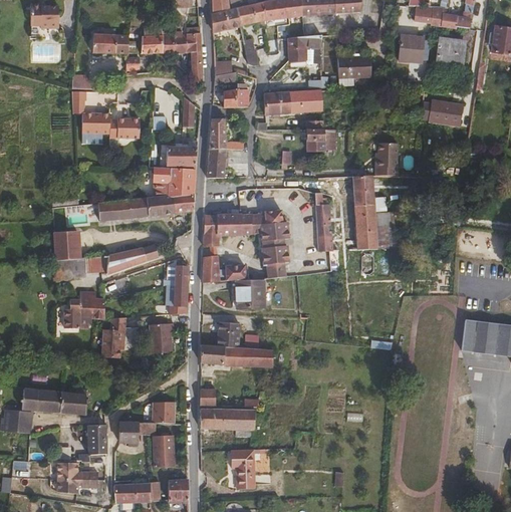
[(227,0),(211,0),(213,11),(228,7),(227,0)]
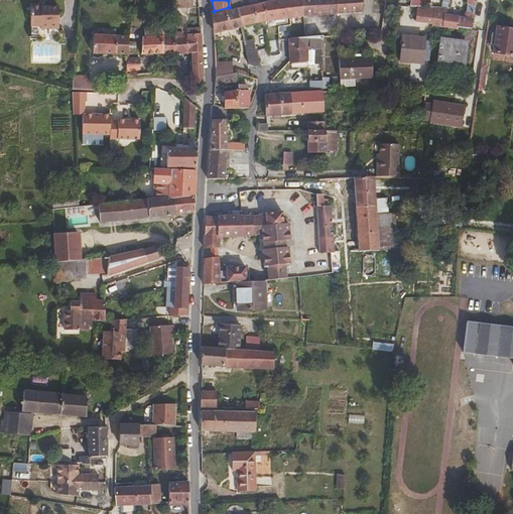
[(304,16),(302,0),(271,0),(264,1),(265,19),(266,25),(270,24),(269,19),(304,16)]
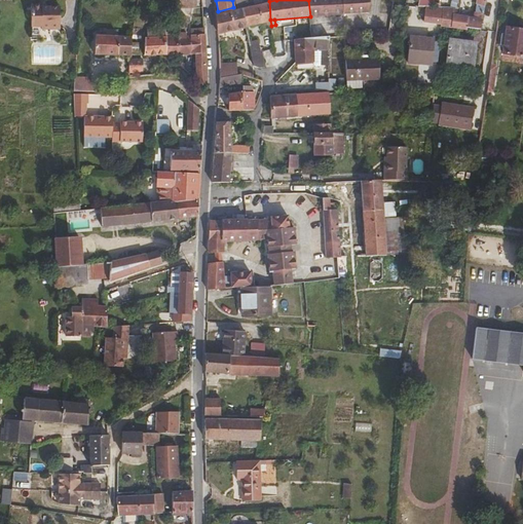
[(370,0),(308,0),(310,16),(343,14),(369,13),(370,0)]
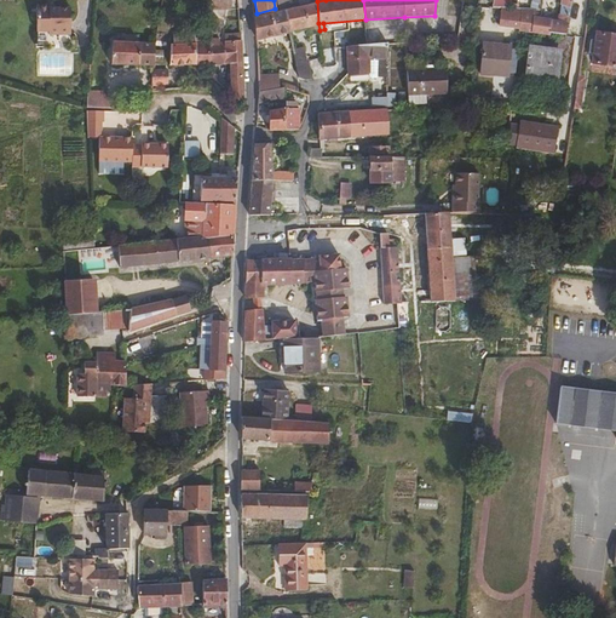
[(571,16),(573,0),(560,0),(560,5),(563,6),(562,15),(571,16)]
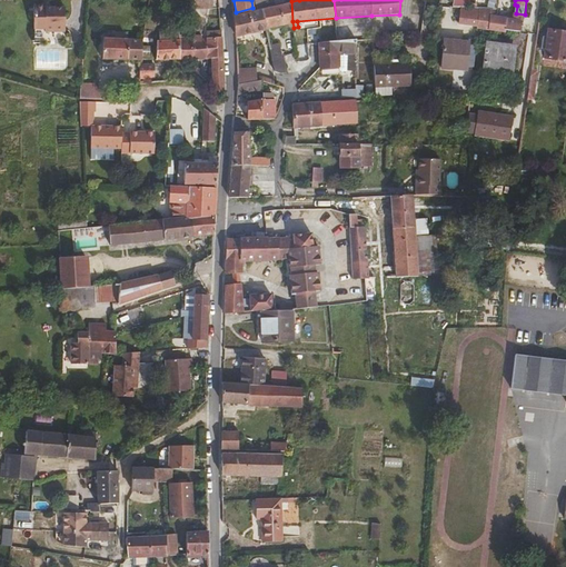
[(293,21),(291,1),(261,8),(265,28),(293,21)]
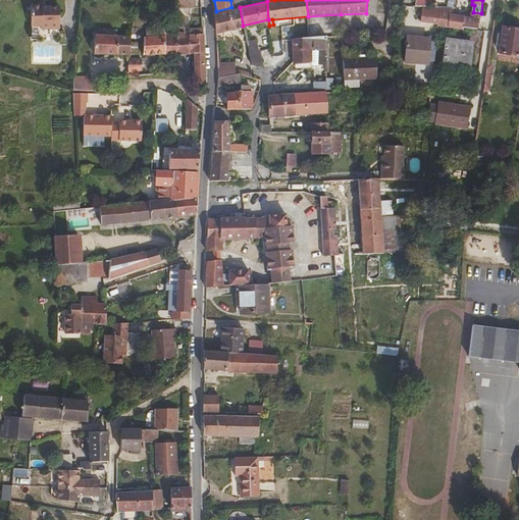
[(33,3),(34,24),(43,24),(43,28),(61,28),(61,6),(47,6),(43,6),(43,3),(33,3)]
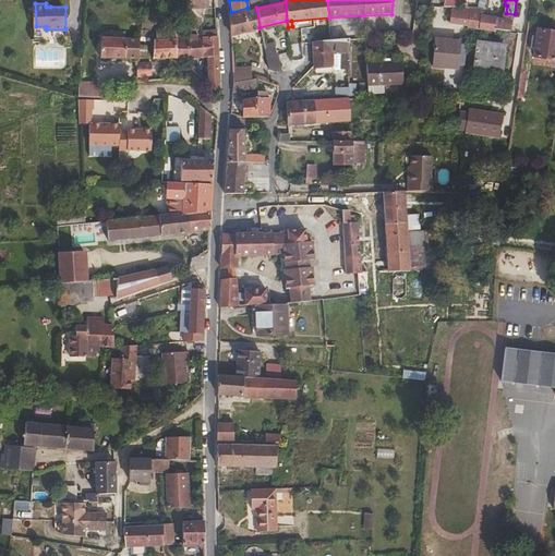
[(260,27),(256,8),(251,9),(250,10),(249,10),(231,14),(230,15),(231,34),(260,27)]
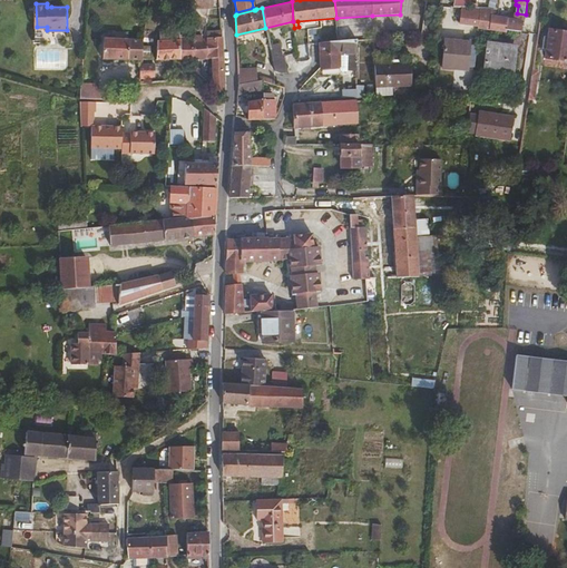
[(479,30),(480,9),(478,9),(475,9),(471,9),(466,8),(461,8),(460,23),(475,26),(475,29),(479,30)]
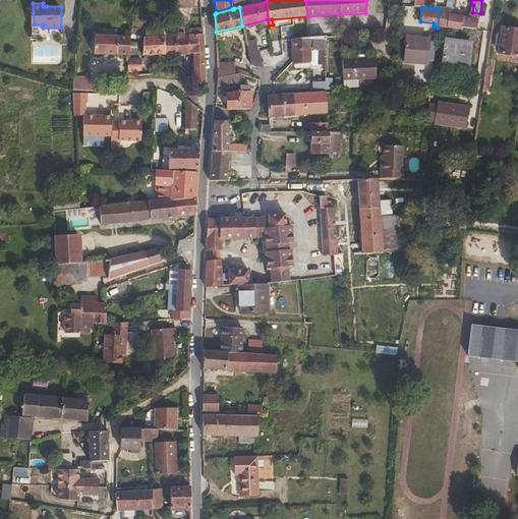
[(450,9),(439,8),(438,27),(463,31),(464,27),(477,30),(479,19),(450,15),(450,9)]
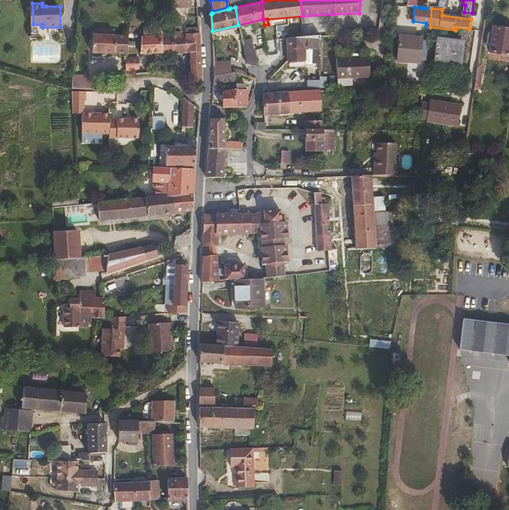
[(173,51),(173,34),(163,34),(163,24),(145,24),(145,34),(141,34),(141,52),(173,51)]
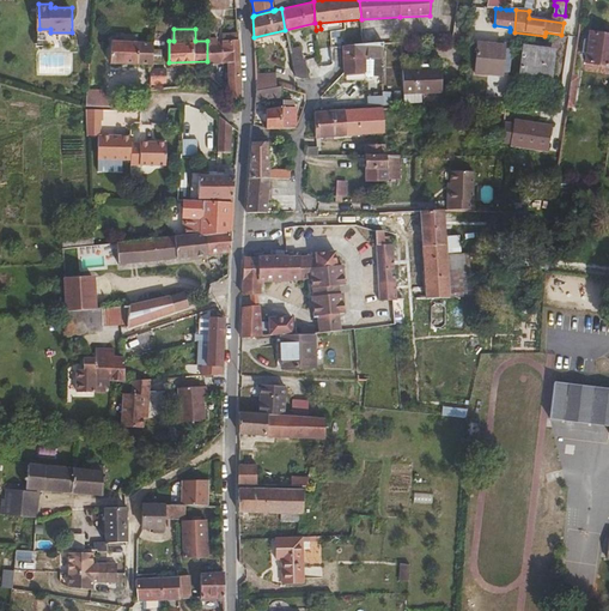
[(608,37),(591,35),(590,42),(585,42),(584,53),(589,54),(588,64),(608,67),(608,37)]
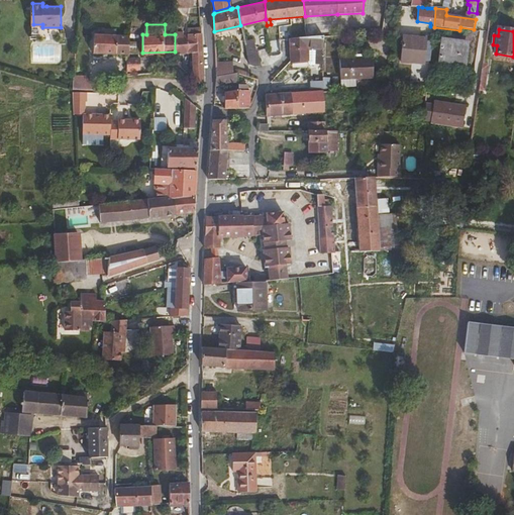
[(175,34),(175,52),(189,52),(188,34),(182,34),(182,30),(175,30),(175,34)]
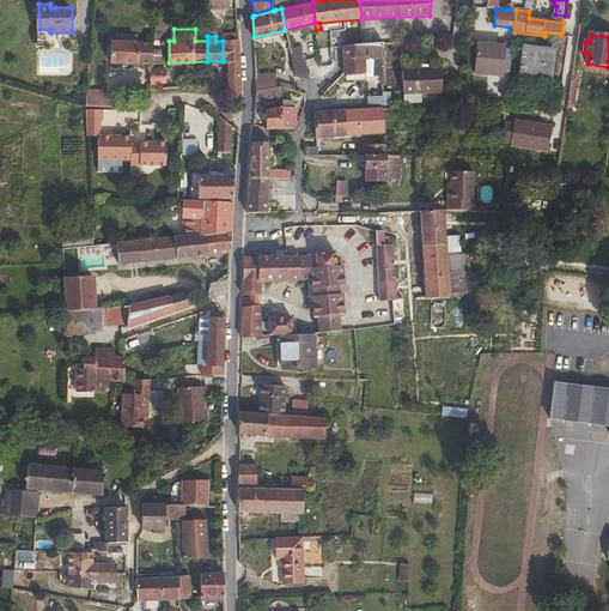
[(223,41),(224,61),(229,61),(230,94),(230,97),(239,97),(241,86),(238,41),(223,41)]
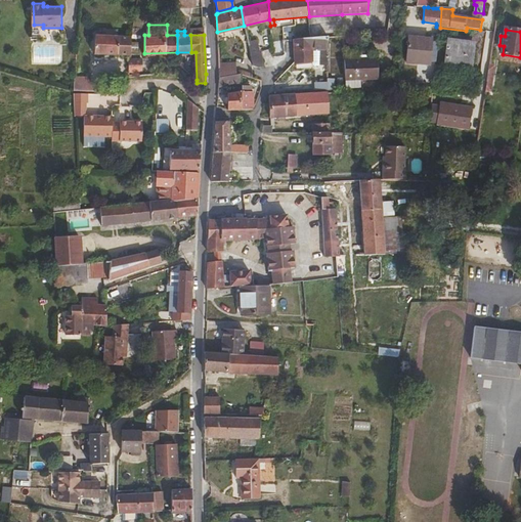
[(131,53),(131,36),(96,37),(95,53),(129,53),(131,53)]
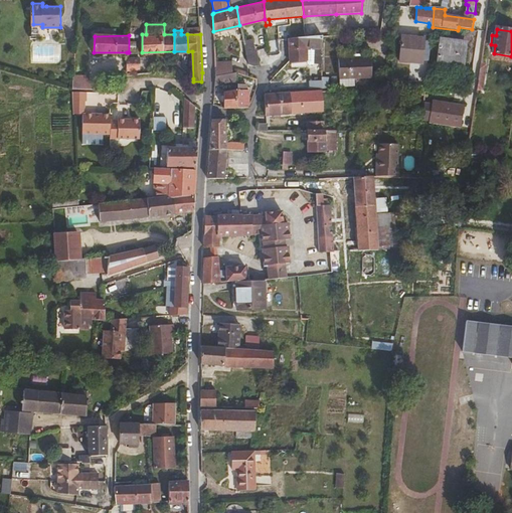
[(306,61),(306,47),(322,46),(322,36),(305,37),(289,38),(290,61),(306,61)]
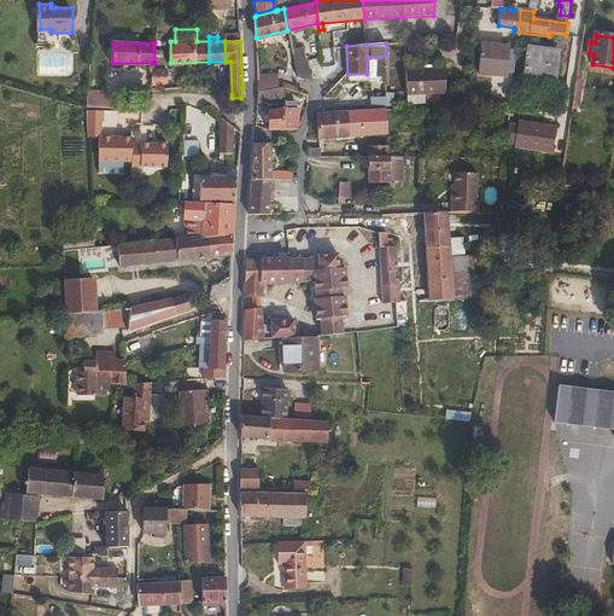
[(507,77),(510,47),(483,46),(480,75),(507,77)]
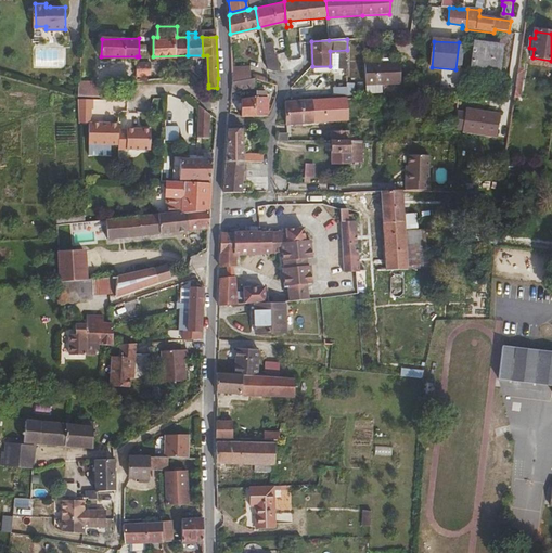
[(298,59),(302,53),(300,42),(287,42),(289,60),(298,59)]
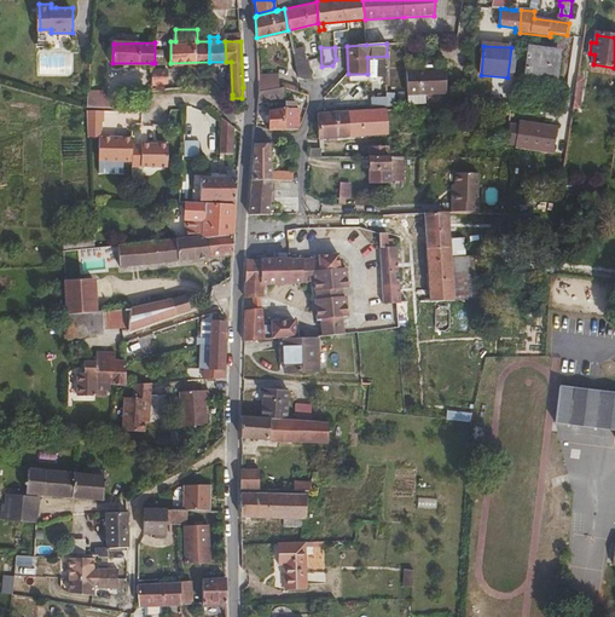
[(552,85),(558,53),(528,48),(523,80),(552,85)]
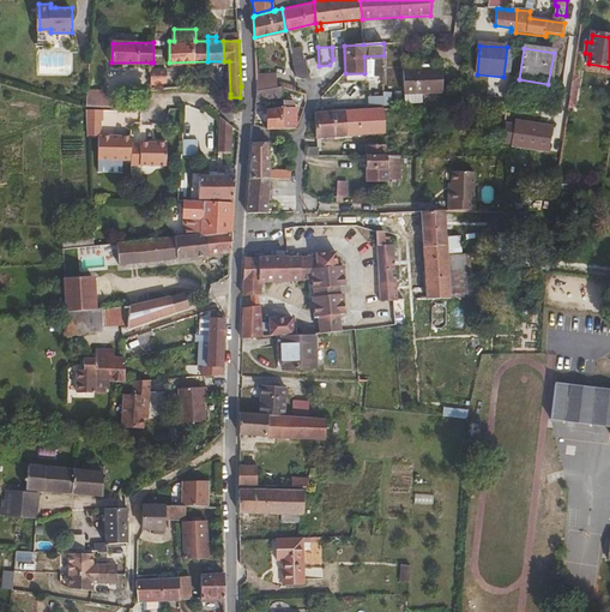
[(312,77),(309,58),(296,61),(295,58),(291,58),(294,77),(300,78),(312,77)]
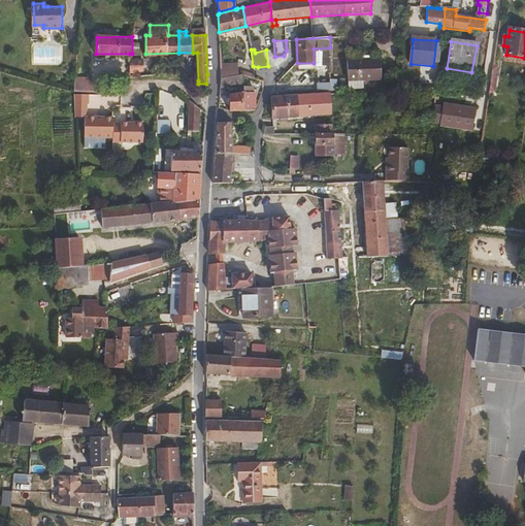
[(130,66),(130,69),(141,69),(141,58),(130,58),(130,66)]
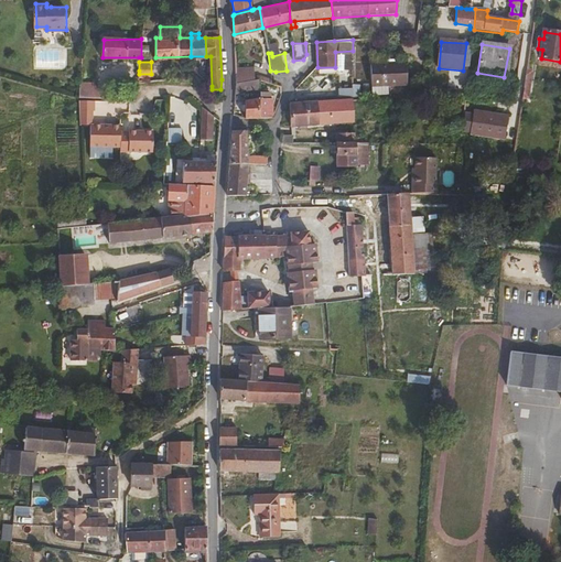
[(408,85),(407,64),(371,65),(374,86),(408,85)]
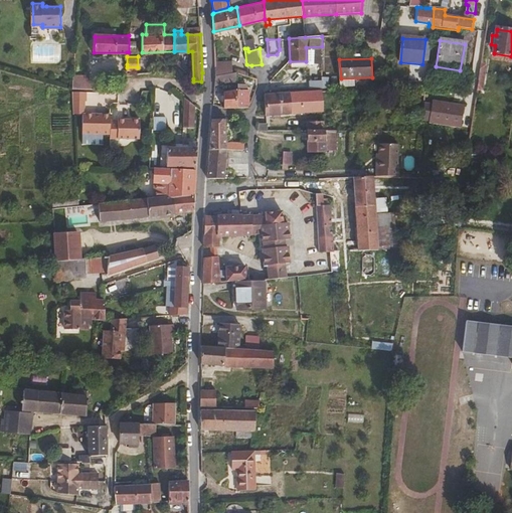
[(232,72),(230,60),(214,62),(214,75),(220,74),(226,73),(231,72),(232,72)]
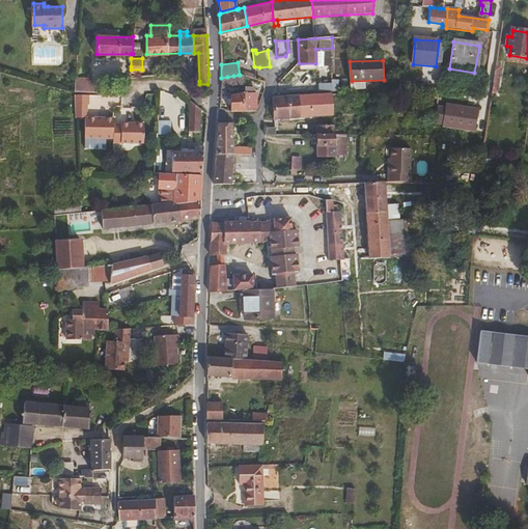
[(92,92),(93,83),(78,82),(78,91),(92,92)]
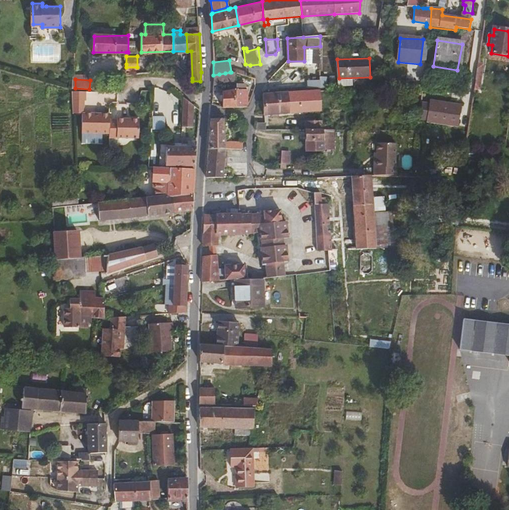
[(236,107),(235,89),(234,83),(232,84),(232,89),(221,91),(222,107),(236,107)]
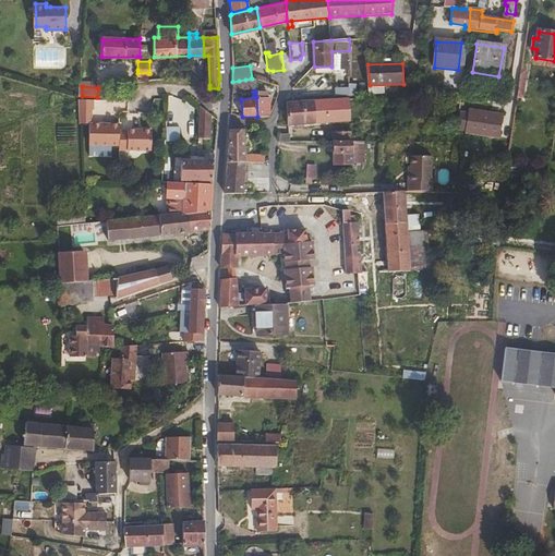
[(269,115),(267,97),(265,97),(265,91),(255,91),(256,97),(257,117),(268,117),(269,115)]
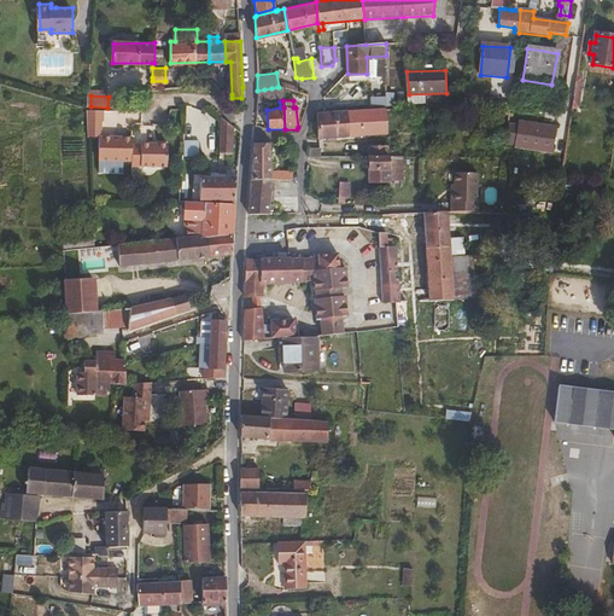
[(88,132),(103,132),(103,121),(105,121),(105,110),(87,110),(88,132)]
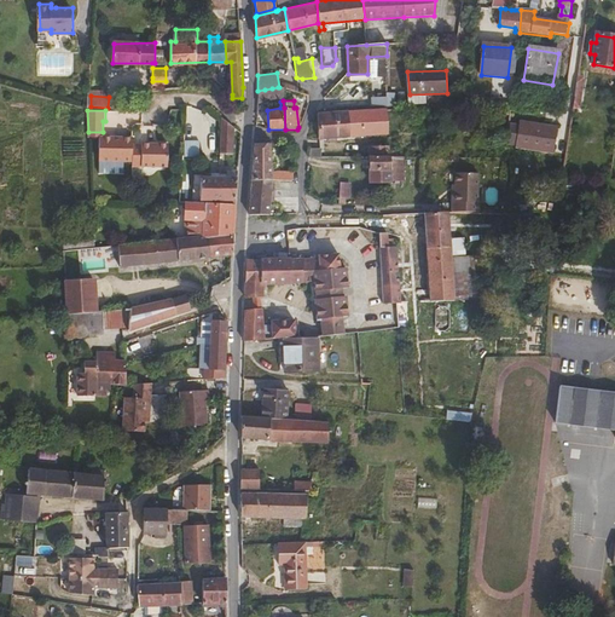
[(387,134),(387,110),(317,113),(317,137),(387,134)]
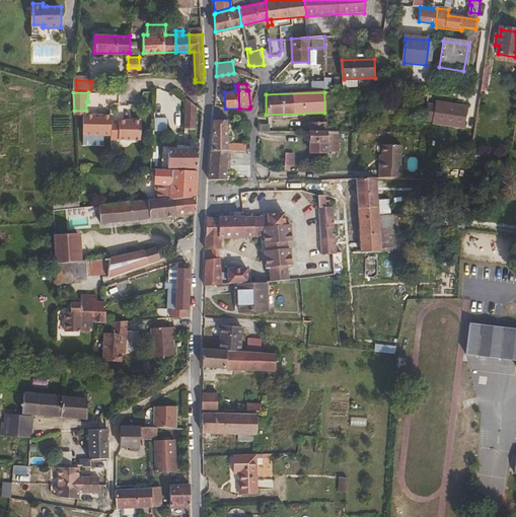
[(186,97),(185,129),(195,129),(195,105),(186,97)]
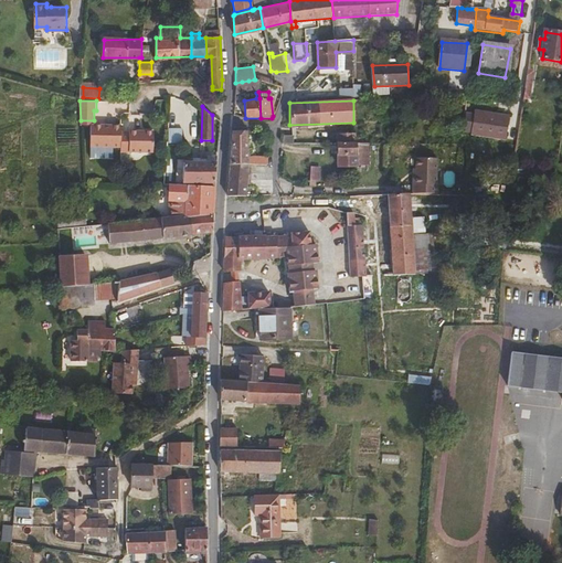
[(506,139),(508,119),(477,114),(476,117),(467,116),(467,123),(466,131),(474,133),(474,134),(506,139)]
